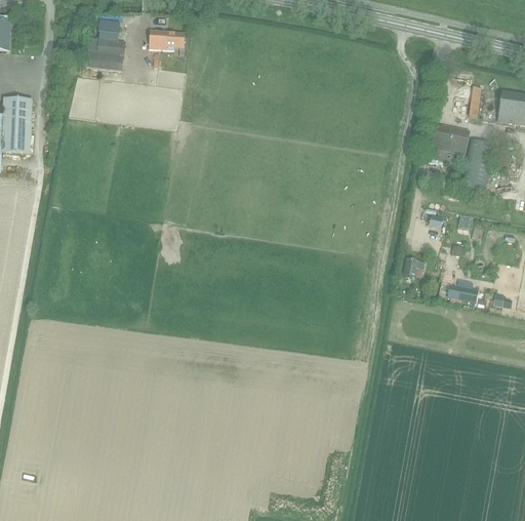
[(11,18),(0,18),(0,49),(10,50),(11,18)]
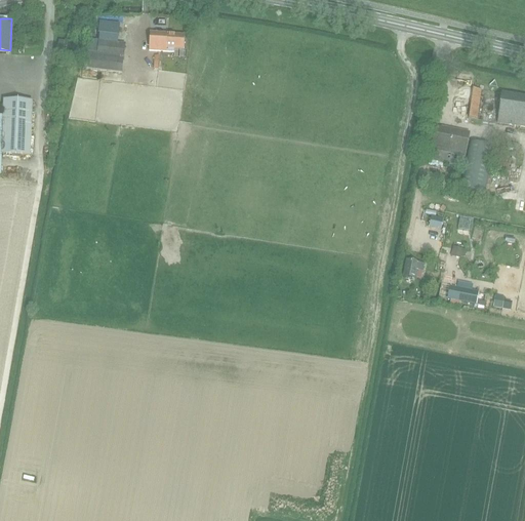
[(120,24),(120,33),(128,34),(130,21),(121,19),(120,24)]
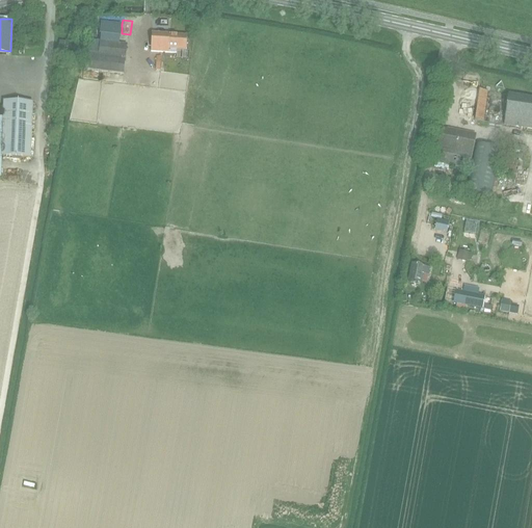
[(100,31),(121,34),(122,33),(122,24),(101,22),(100,31)]
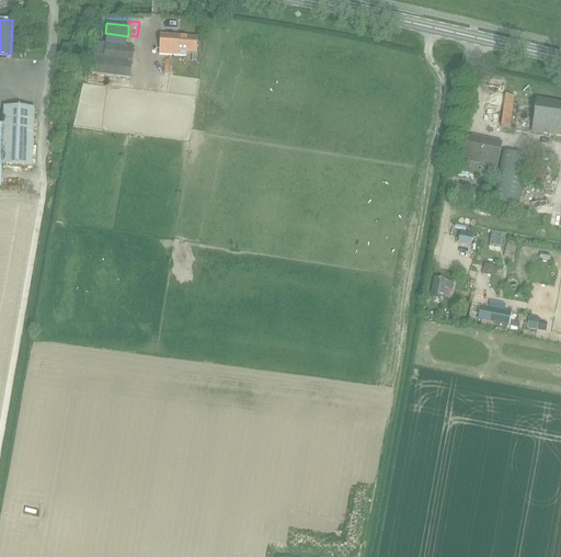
[(197,35),(160,32),(159,50),(178,53),(178,48),(197,50),(197,35)]
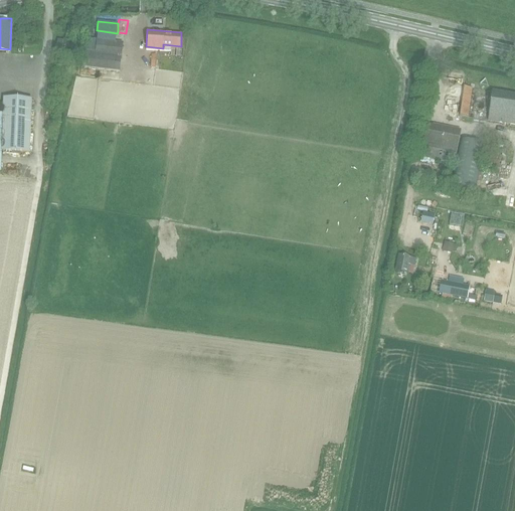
[(81,63),(120,68),(124,41),(84,36),(81,63)]
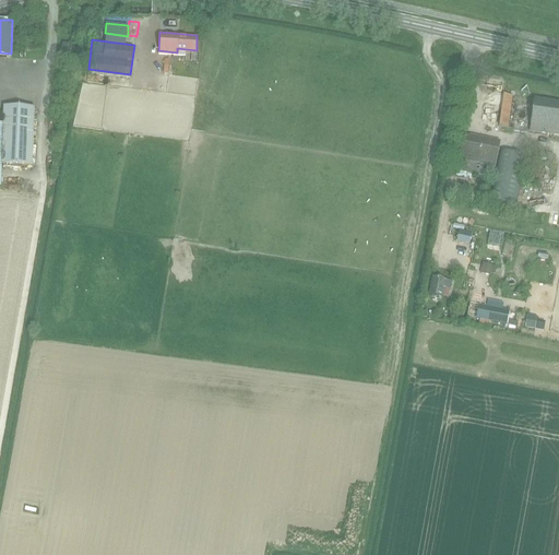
[(68,55),(70,42),(62,40),(60,52),(68,55)]
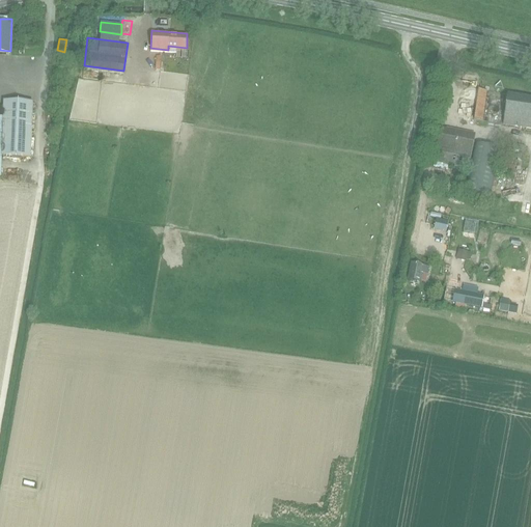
[(478,86),(474,116),(482,117),(486,87),(478,86)]
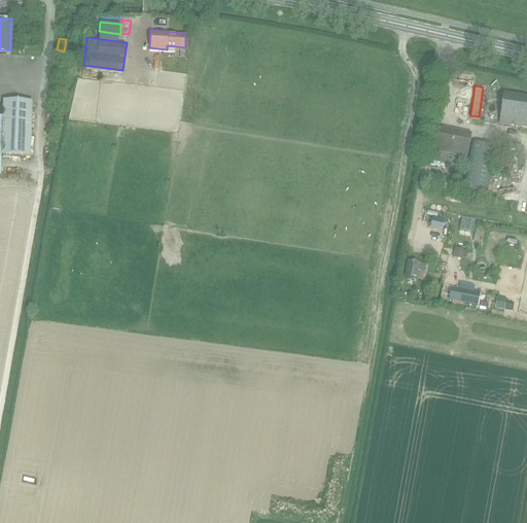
[(526,125),(526,94),(503,91),(499,120),(526,125)]
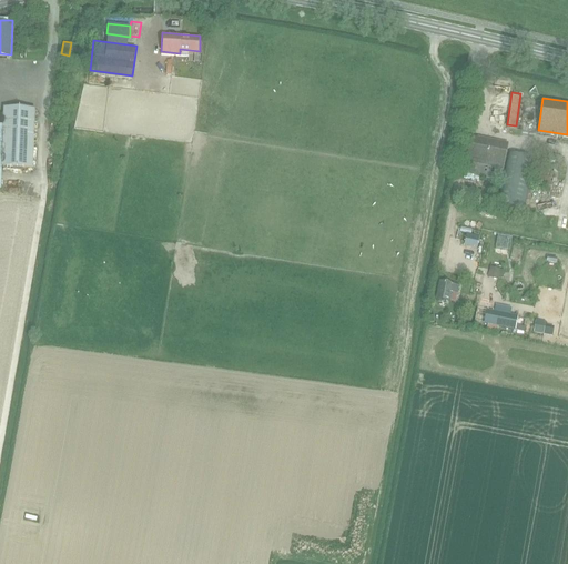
[(0,185),(1,185),(2,163),(32,165),(36,106),(3,104),(3,123),(0,122),(0,185)]
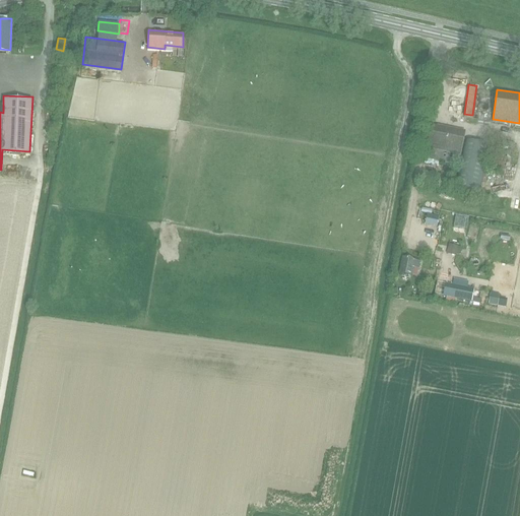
[(460,151),(463,137),(431,130),(428,145),(460,151)]
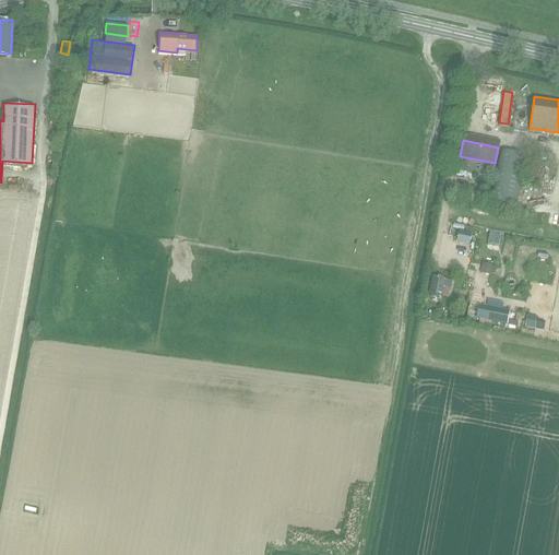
[(496,164),(489,201),(514,207),(525,153),(499,148),(496,164)]
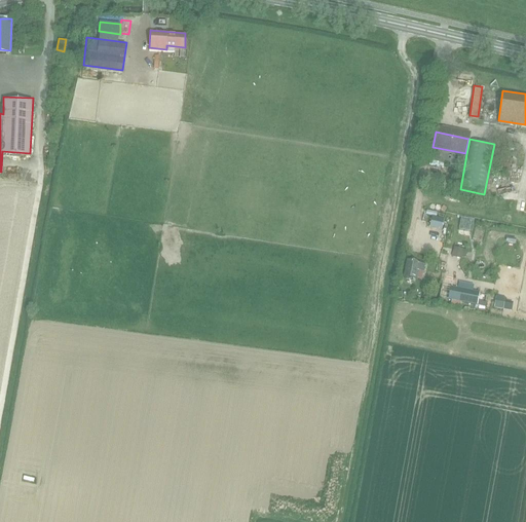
[(515,151),(501,148),(498,169),(511,171),(515,151)]
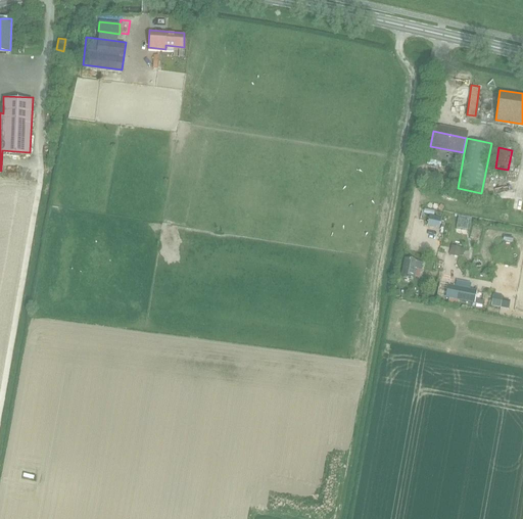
[(422,261),(405,256),(401,273),(413,275),(415,266),(421,267),(422,261)]
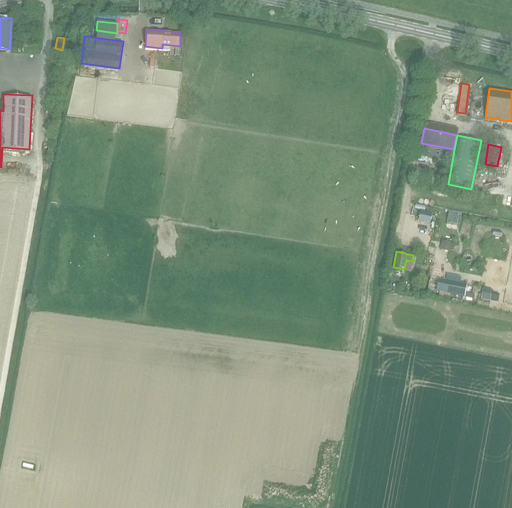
[(439,276),(436,288),(465,294),(472,296),(473,291),(466,290),(467,282),(459,280),(458,280),(454,279),(439,276)]
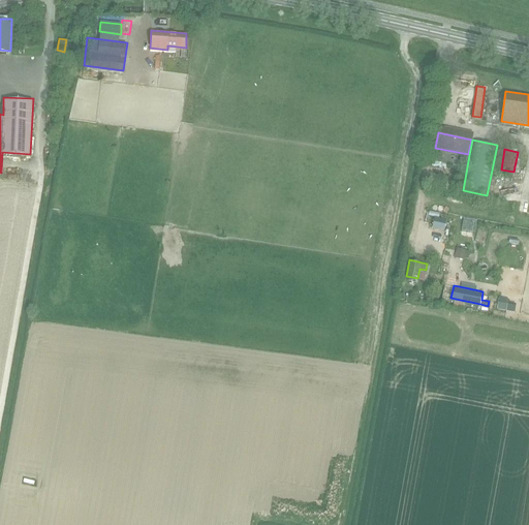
[(433,287),(431,295),(439,297),(440,289),(433,287)]
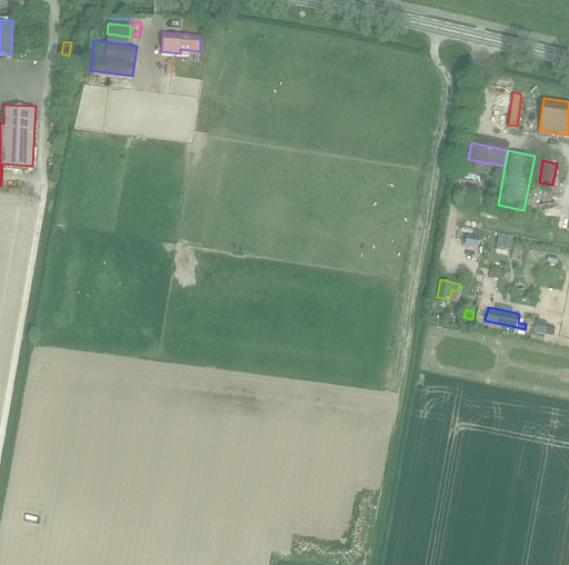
[(537,316),(535,329),(553,333),(555,325),(546,323),(547,318),(537,316)]
